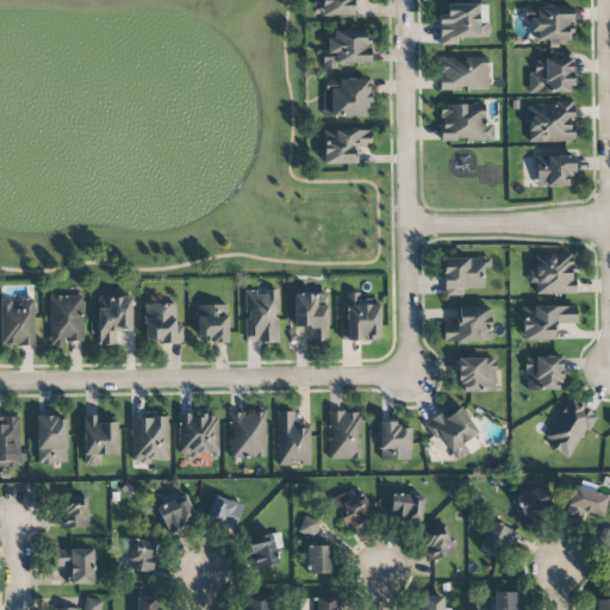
[(321,0),(321,17),(353,16),(353,1),(368,0),(321,0)]
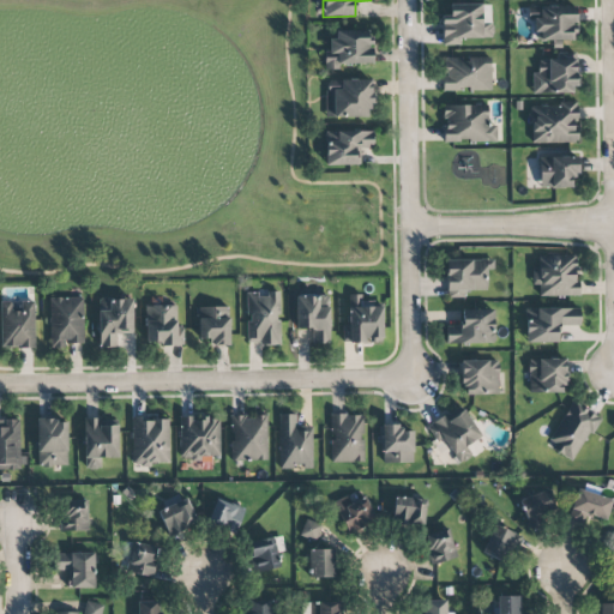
[(492,4),(450,4),(450,19),(441,20),(443,46),(461,44),(461,40),(492,38),(492,4)]
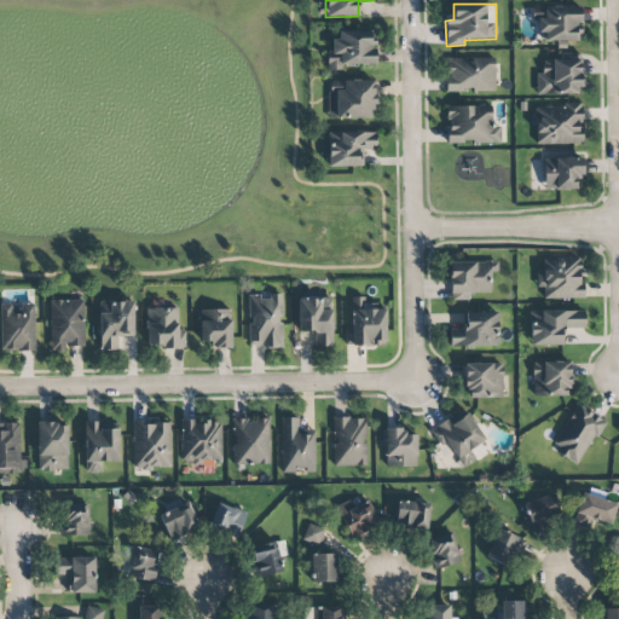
[(582,7),(533,6),(533,22),(539,22),(539,40),(580,41),(582,7)]
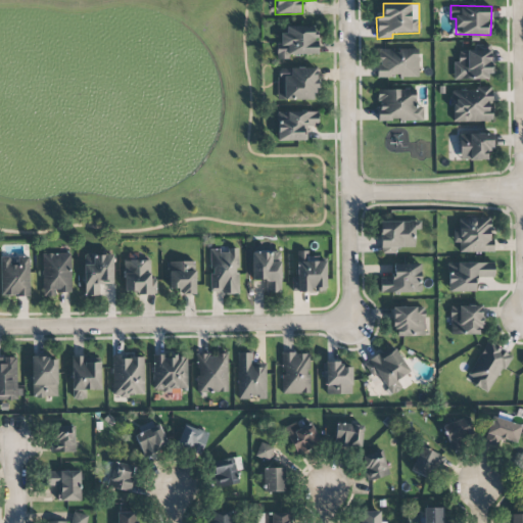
[(288,54),(317,55),(317,27),(286,26),(286,35),(278,35),(278,59),(288,59),(288,54)]
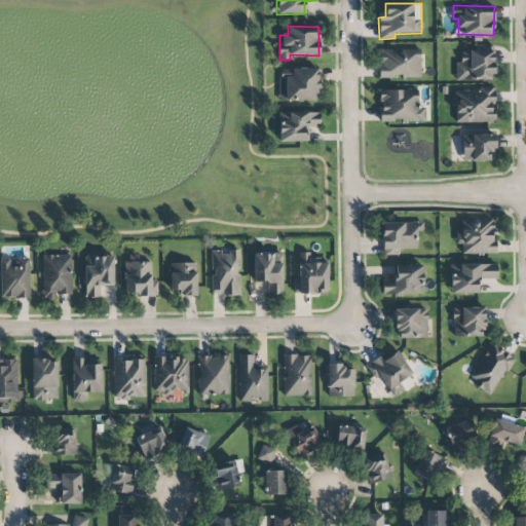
[(456,80),(493,80),(492,46),(477,46),(477,51),(460,51),(460,63),(455,63),(456,80)]
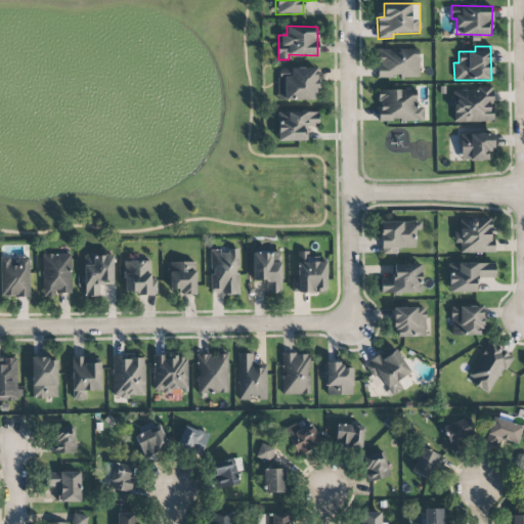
[(378,78),(420,77),(419,49),(378,49),(378,78)]
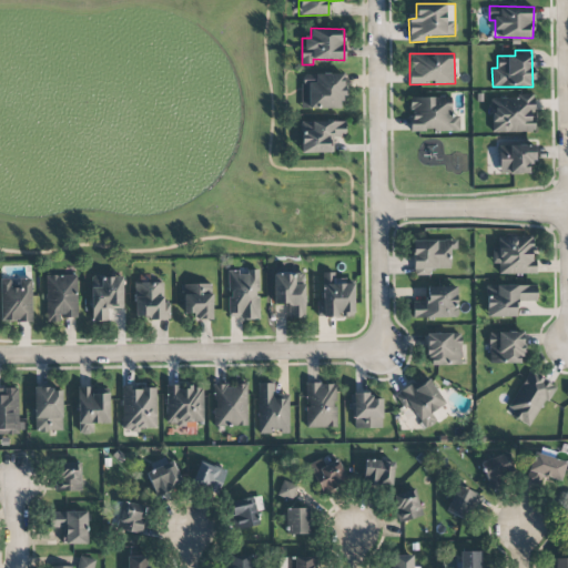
[(301,110),(344,109),(343,73),(300,74),(301,110)]
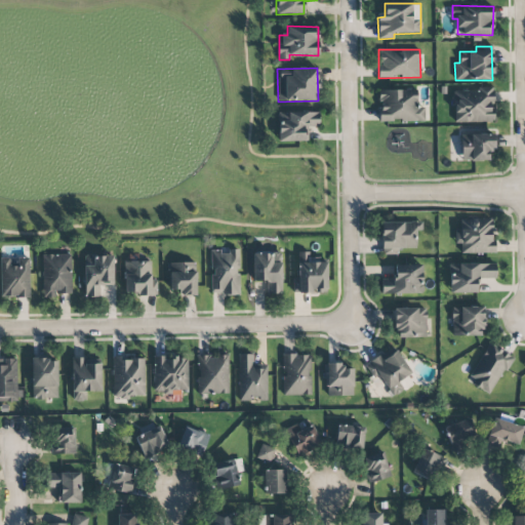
[(453,122),(493,122),(494,89),(453,88),(453,122)]
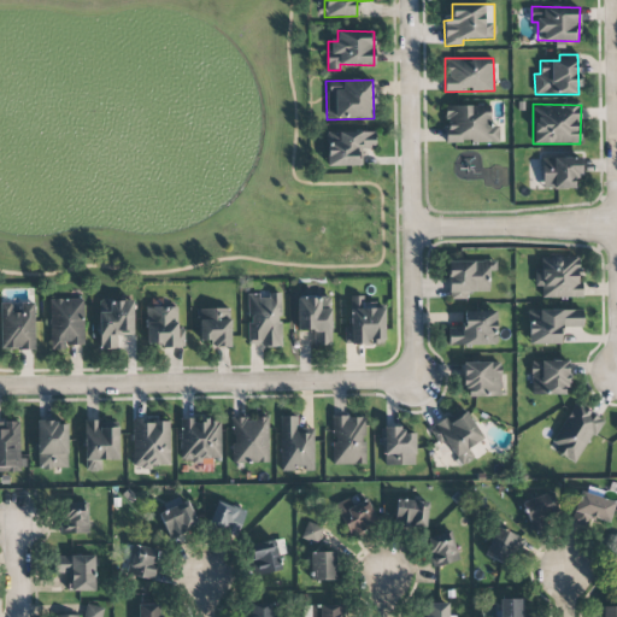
[(499,142),(499,127),(491,127),(491,106),(446,106),(446,144),(499,142)]
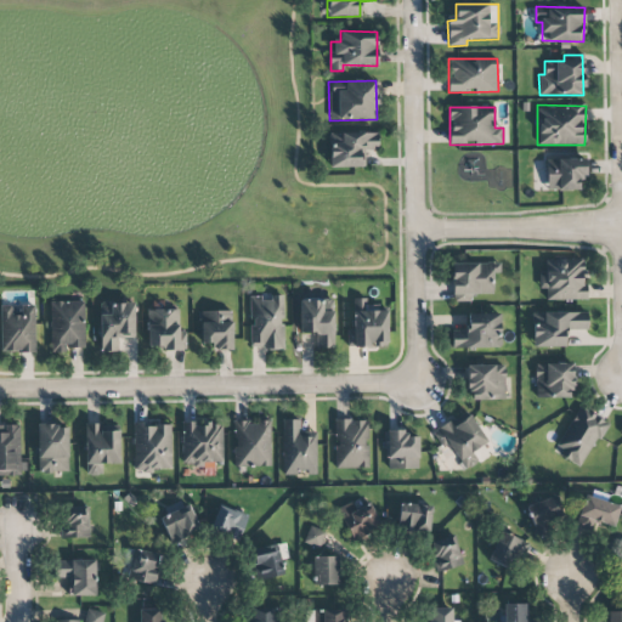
[(329,168),(366,168),(366,151),(378,151),(378,133),(329,133),(329,168)]
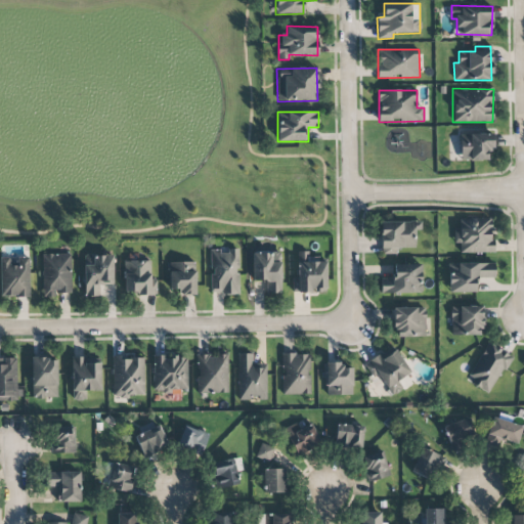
[(461,134),(461,161),(487,160),(487,149),(494,149),(493,133),(461,134)]
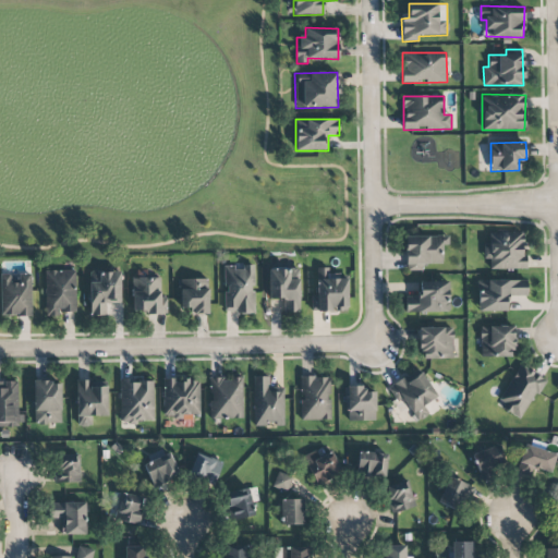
[(525,268),(524,232),(489,233),(489,244),(484,244),(484,259),(489,259),(489,269),(525,268)]
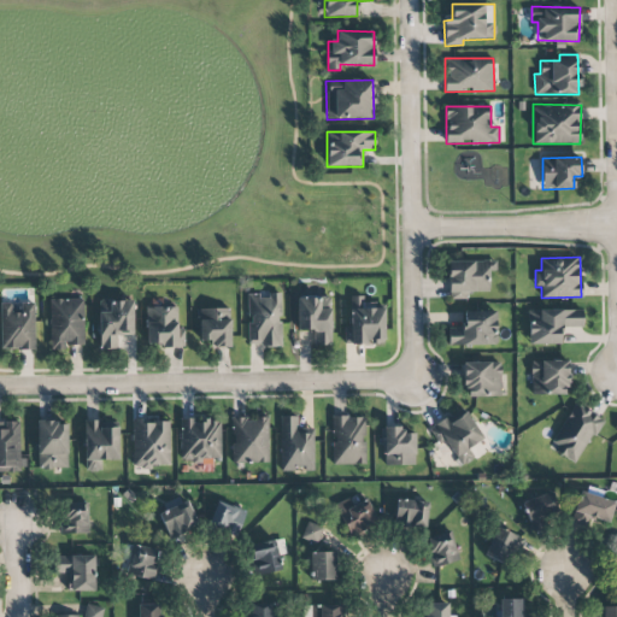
[(466,293),(489,293),(489,262),(448,260),(448,299),(466,299),(466,293)]
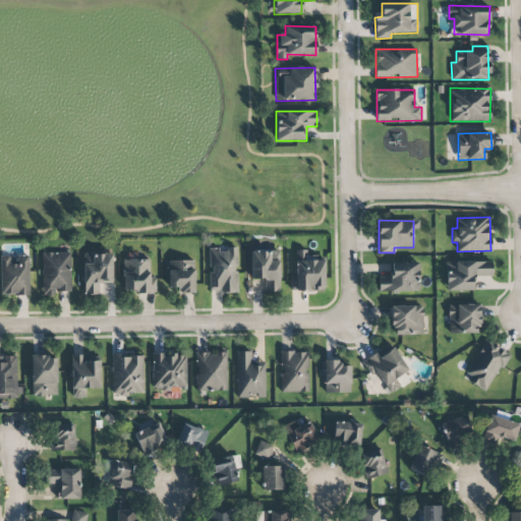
[(237,247),(209,248),(210,292),(238,292),(237,247)]
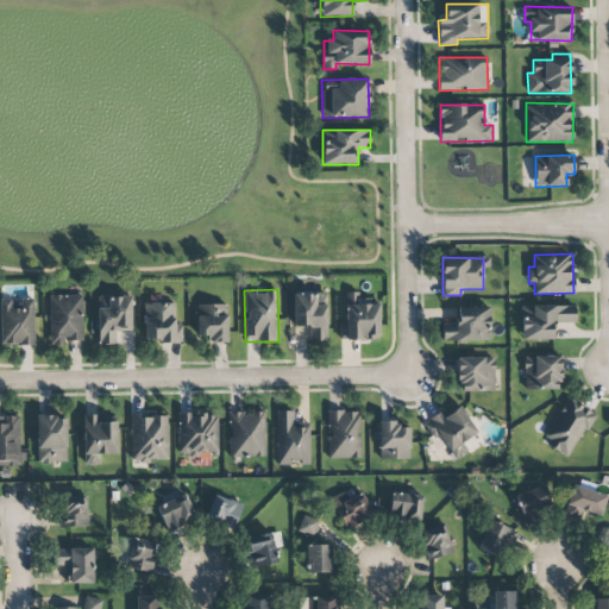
[(378,303),(358,303),(358,293),(345,293),(346,321),(339,322),(340,341),(380,339),(378,303)]
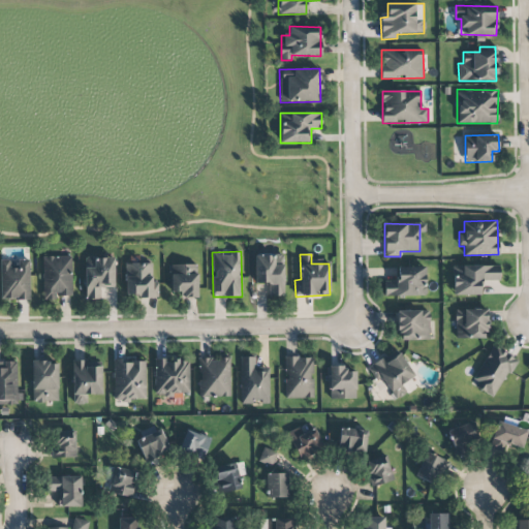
[(254,256),(255,284),(269,284),(270,297),(284,297),(282,255),(254,256)]
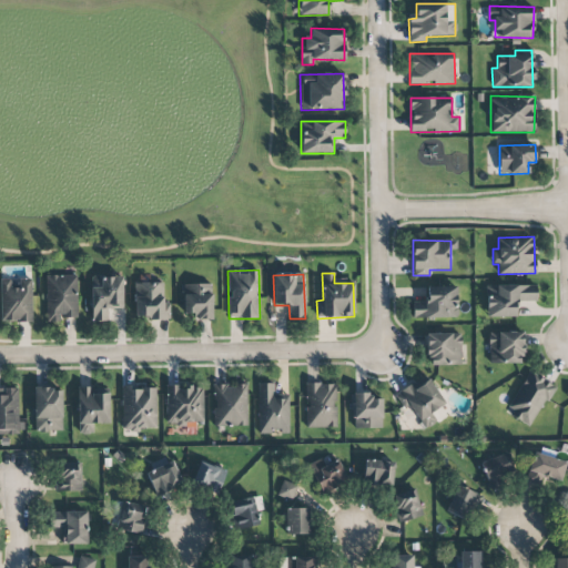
[(44,276),(46,321),(78,320),(75,275),(44,276)]
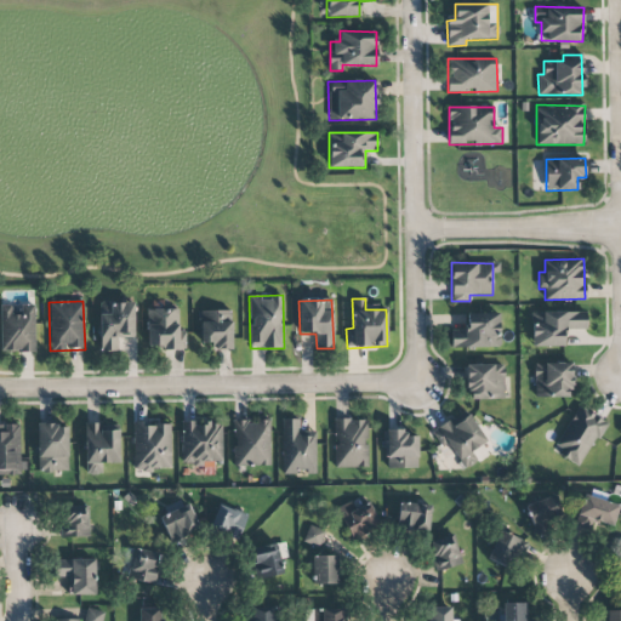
[(134,302),(100,303),(101,352),(118,352),(118,336),(134,336),(134,302)]
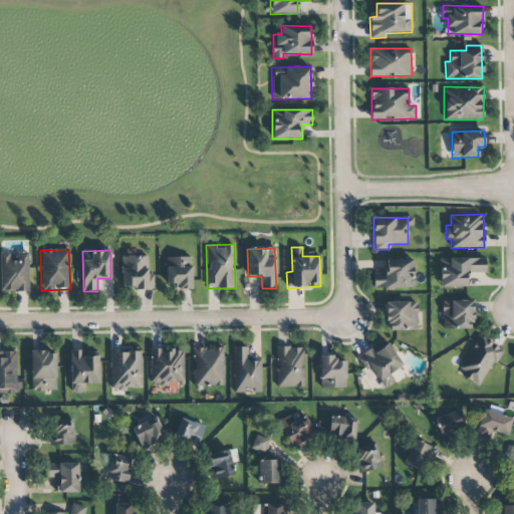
[(29,291),(28,252),(0,252),(0,260),(0,291),(29,291)]
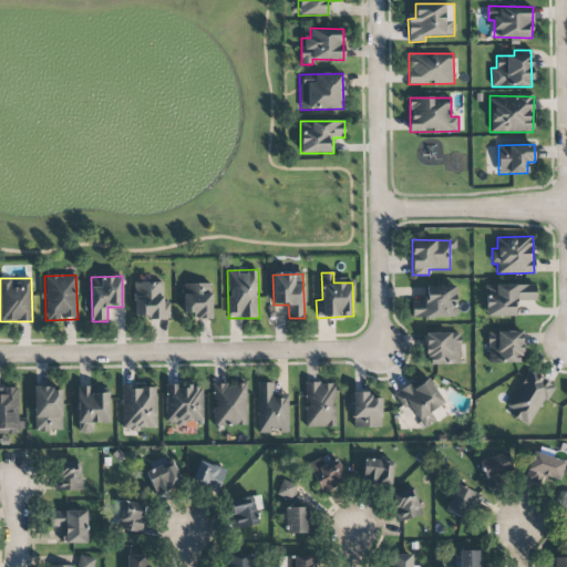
[(164,318),(163,281),(134,282),(135,318),(164,318)]
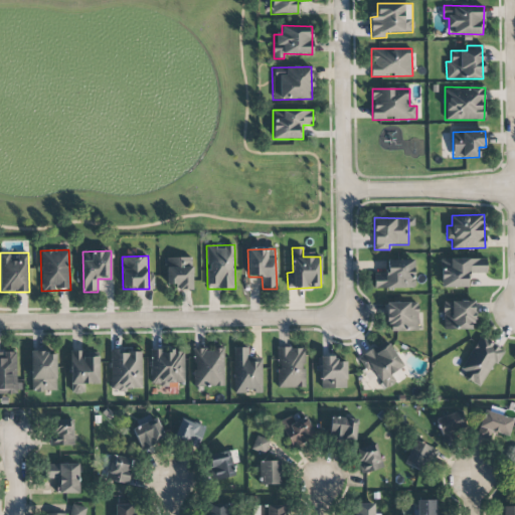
[(192,290),(192,258),(165,258),(166,285),(177,284),(177,291),(192,290)]
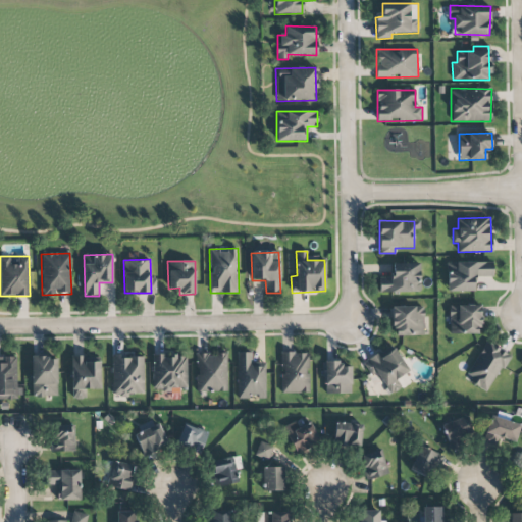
[(448,292),(474,291),(474,277),(492,277),(492,262),(447,263),(448,292)]
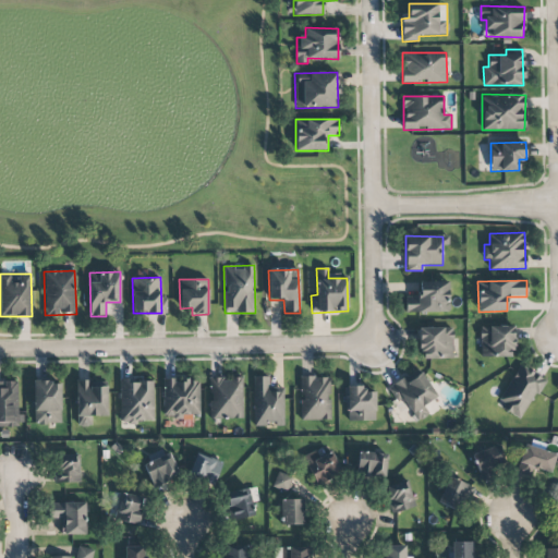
[(449,312),(449,281),(420,281),(420,296),(405,296),(405,313),(449,312)]
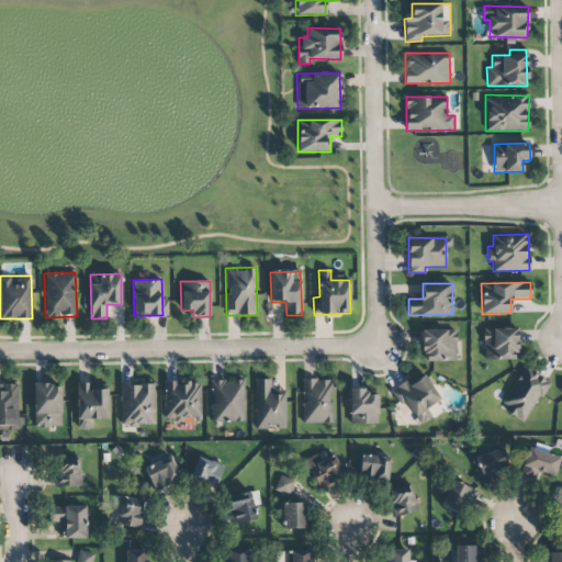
[(518,359),(517,328),(483,329),(484,360),(518,359)]
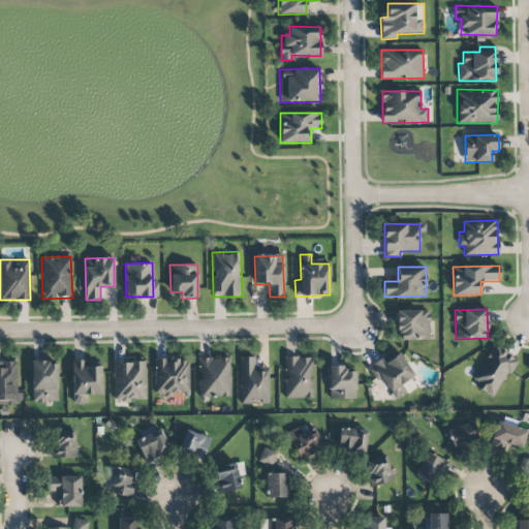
[(430,339),(429,311),(398,311),(398,340),(430,339)]
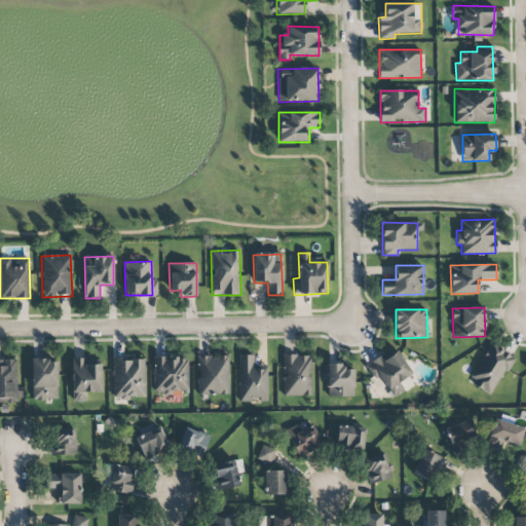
[(468,382),(492,396),(513,357),(489,344),(468,382)]
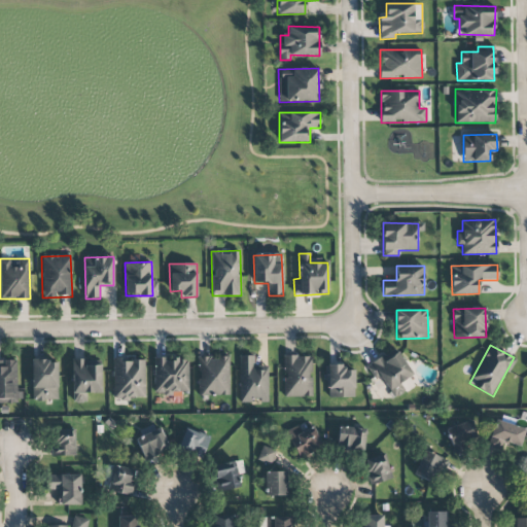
[(378,375),(395,398),(406,390),(400,384),(413,375),(393,348),(366,367),(375,378),(378,375)]
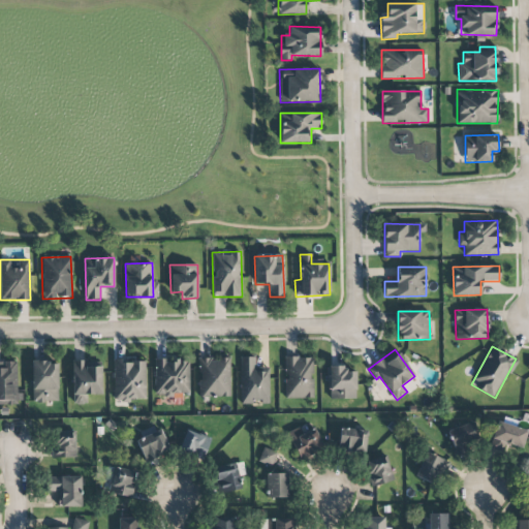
[(269,367),(254,367),(254,356),(240,356),(240,403),(269,403),(269,367)]
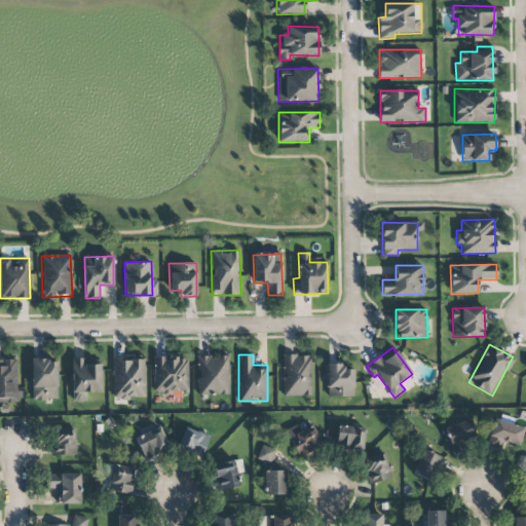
[(228,355),(196,357),(197,395),(229,393),(228,355)]
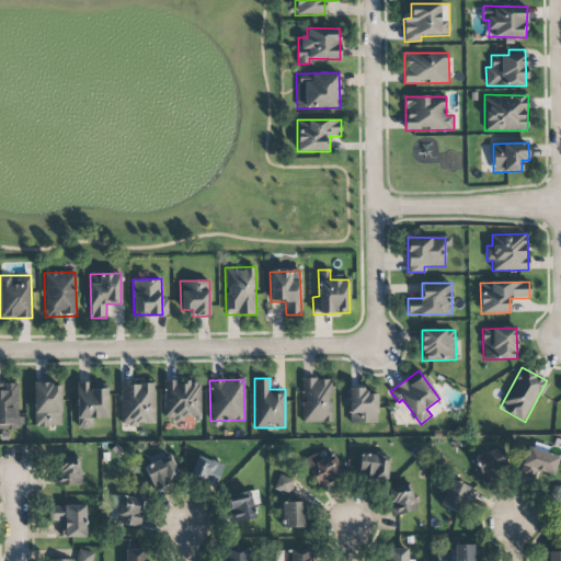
[(332,422),(331,379),(301,379),(302,422),(332,422)]
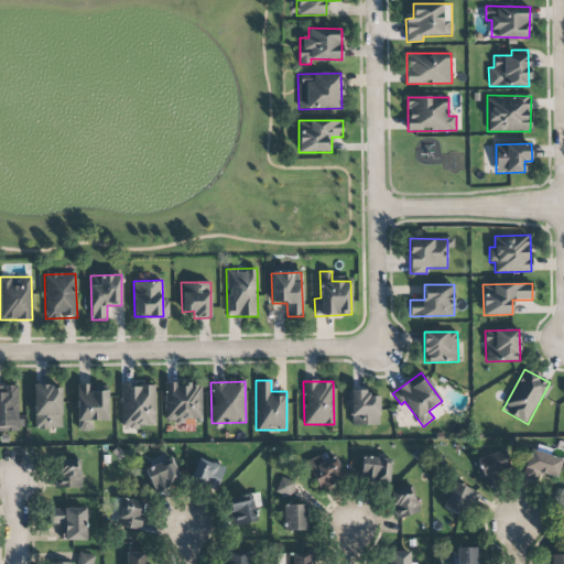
[(163,421),(201,422),(202,383),(164,382),(163,421)]
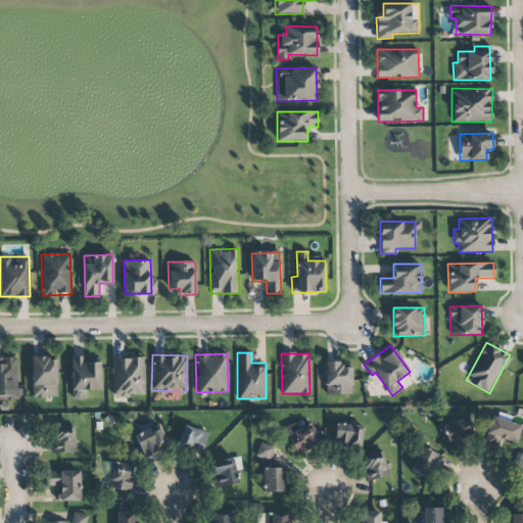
[(17,358),(0,357),(0,399),(16,400),(17,358)]
